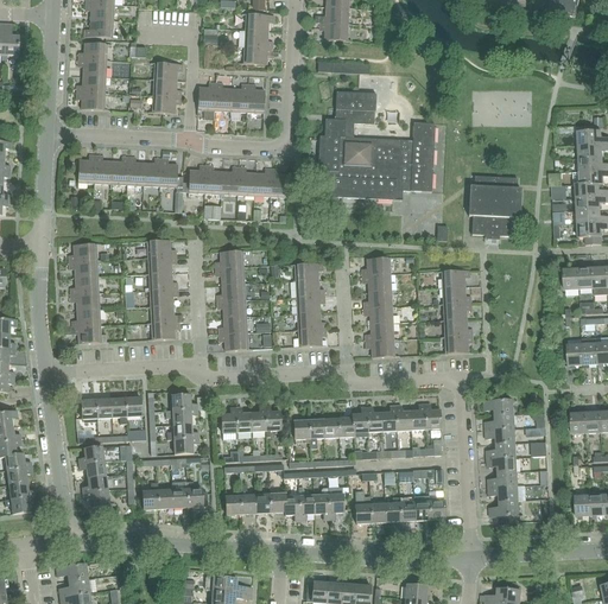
[(549,0),(548,10),(575,16),(577,0),(595,0),(549,0)]
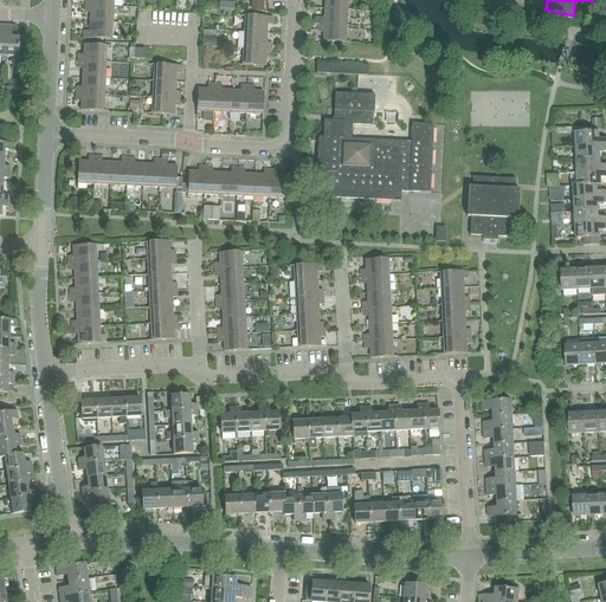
[(90,10),(90,19),(113,20),(113,4),(85,2),(85,10),(90,10)]
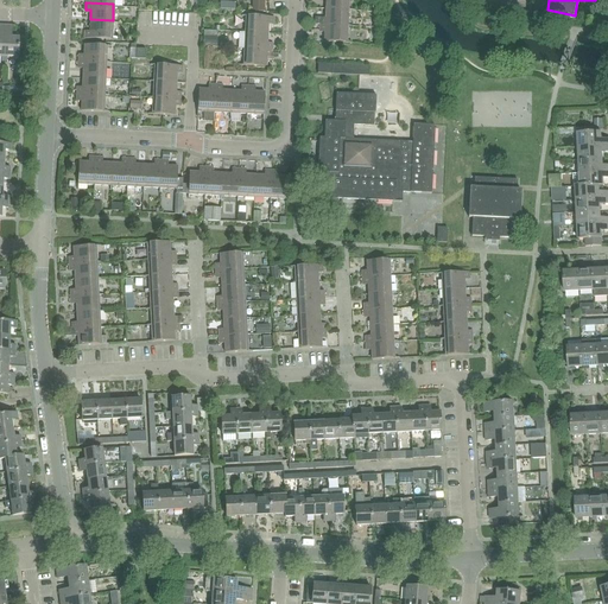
[(346,23),(347,6),(324,6),(324,14),(315,14),(315,21),(318,21),(346,23)]
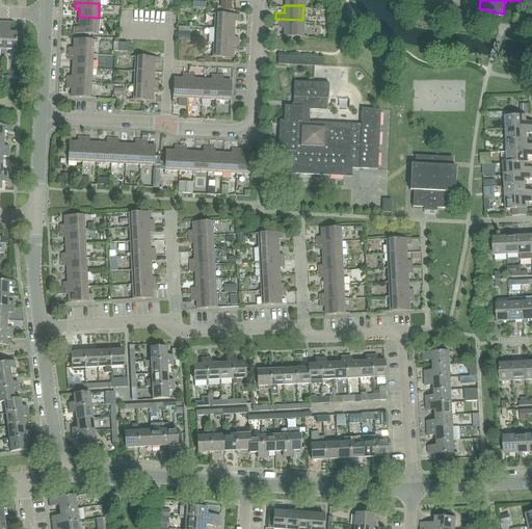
[(214,10),(214,25),(234,26),(234,18),(238,19),(239,12),(214,10)]
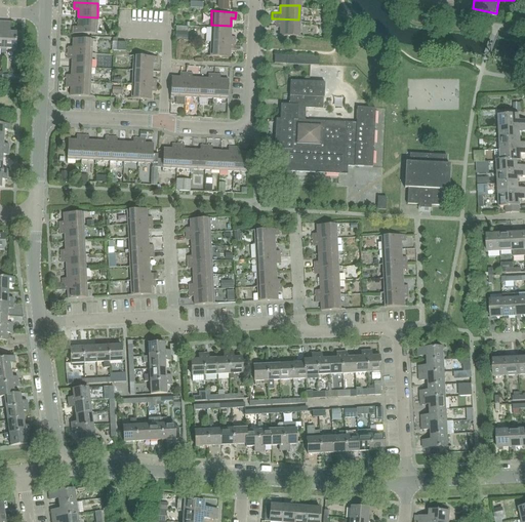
[(73,31),(75,31),(96,32),(97,17),(78,16),(77,25),(73,24),(73,31)]
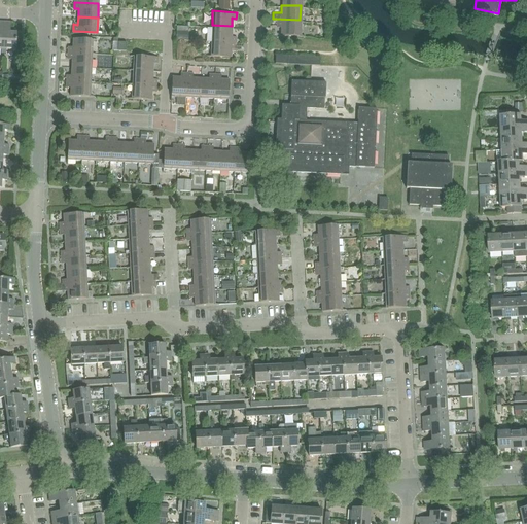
[(300,20),(276,19),(276,25),(280,25),(280,34),(300,35),(300,20)]
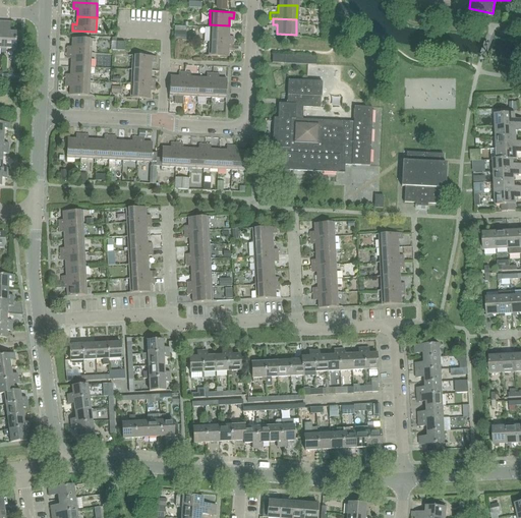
[(4,19),(3,47),(15,47),(16,31),(9,30),(9,19),(4,19)]
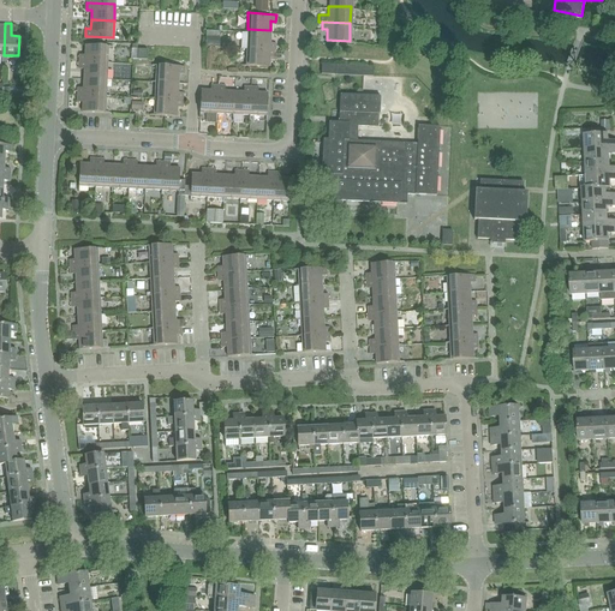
[(220,28),(206,28),(206,43),(208,43),(220,43),(220,28)]
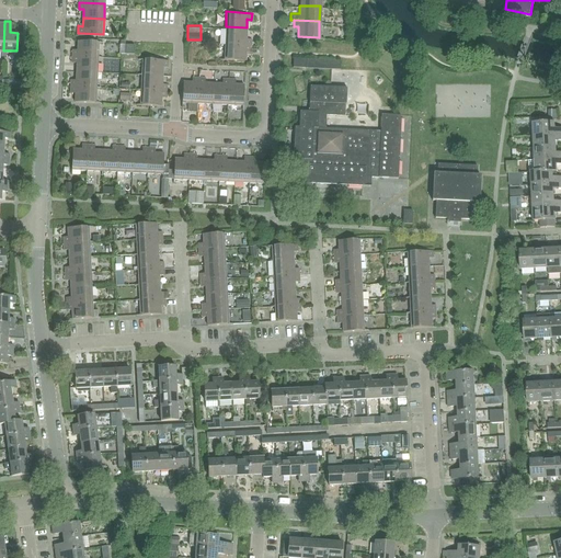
[(226,26),(225,42),(250,43),(251,36),(245,36),(247,27),(226,26)]
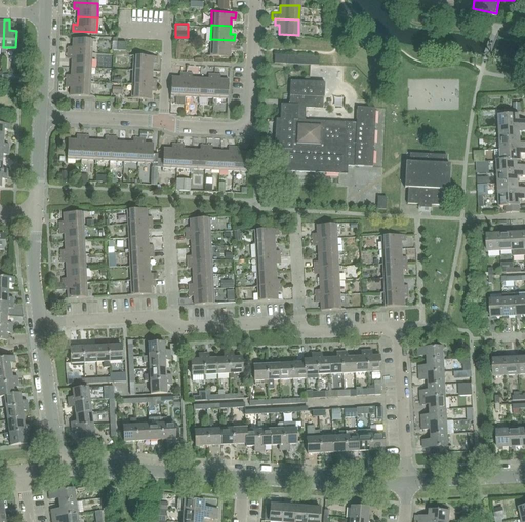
[(68,43),(68,49),(91,50),(92,36),(73,35),(72,43),(68,43)]
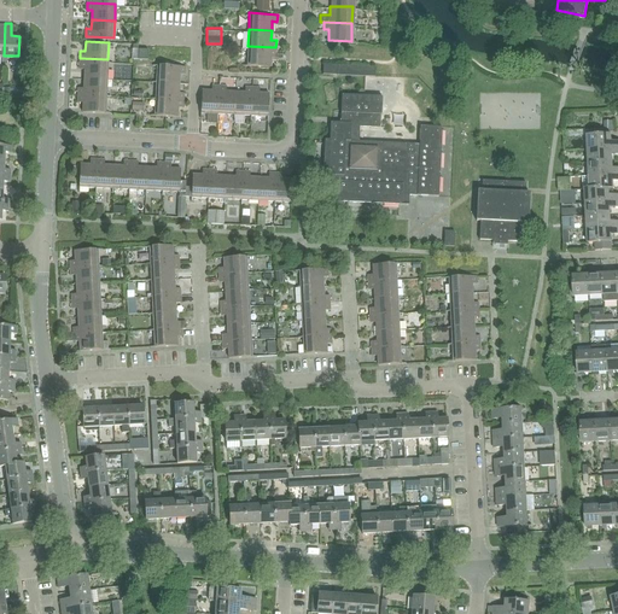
[(138,56),(146,56),(147,46),(138,46),(138,56)]
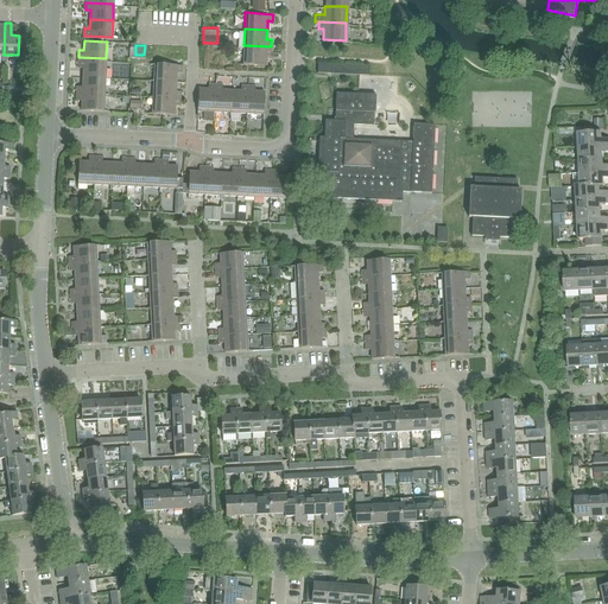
[(244,45),(242,62),(265,63),(265,53),(277,53),(277,50),(271,50),(271,46),(244,45)]
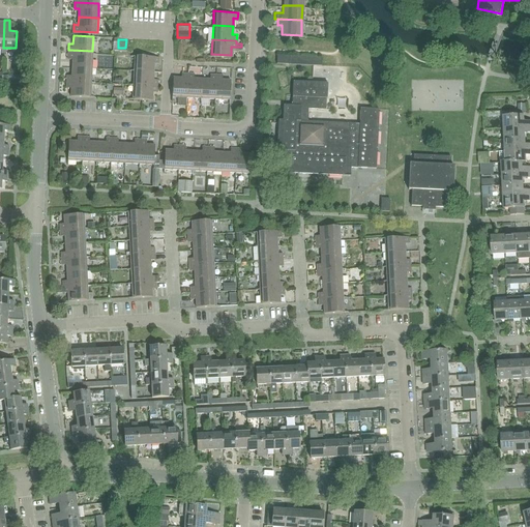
[(72,57),(71,64),(91,65),(92,51),(68,50),(67,56),(72,57)]
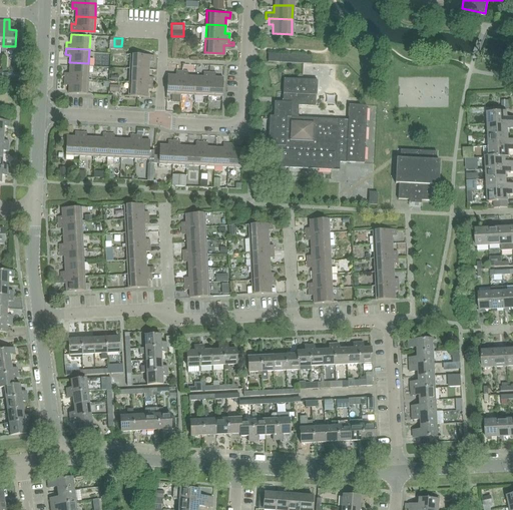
[(130,51),(129,65),(148,66),(148,58),(153,59),(153,52),(130,51)]
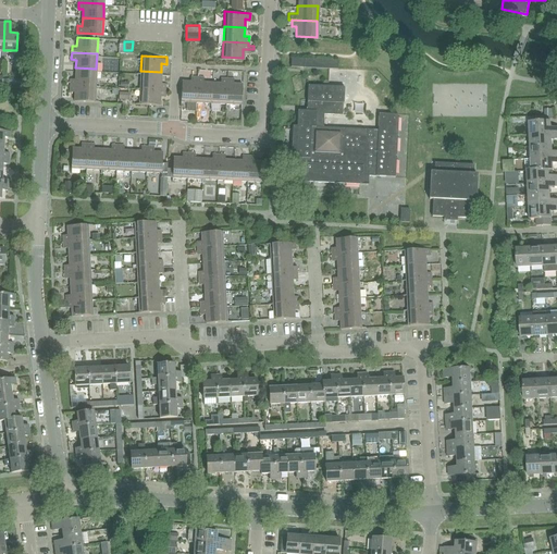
[(289,64),(337,66),(337,58),(291,56),(289,64)]
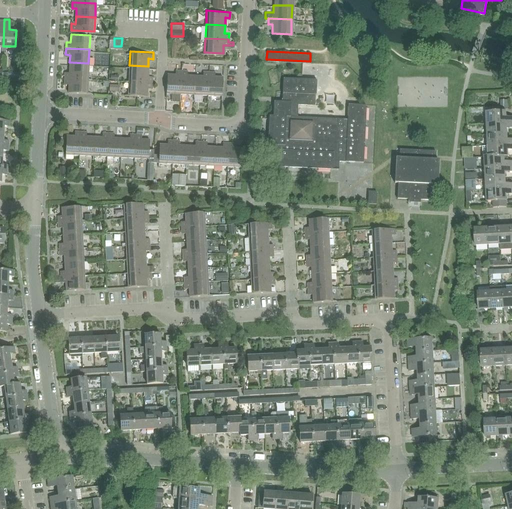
[(64,70),(64,76),(88,77),(88,63),(69,62),(69,70),(64,70)]
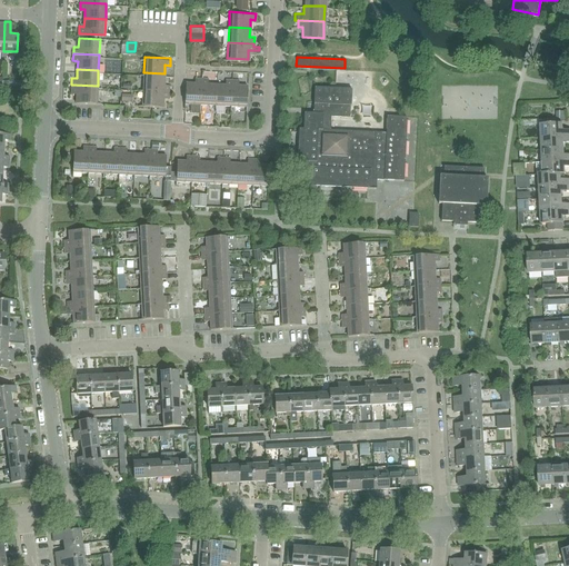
[(143,72),(142,88),(169,89),(169,82),(163,82),(165,73),(143,72)]
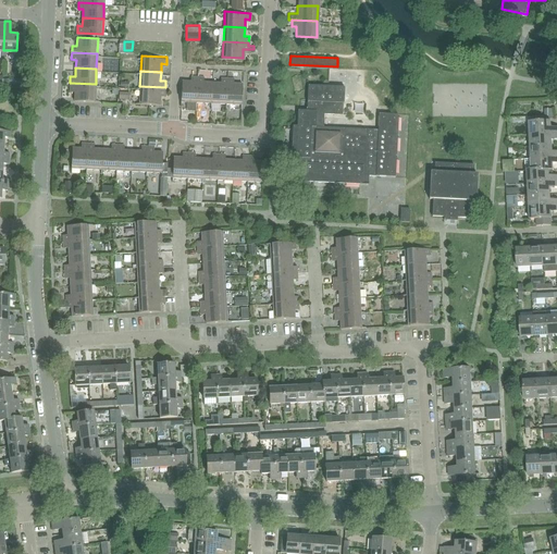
[(180,99),(195,99),(197,74),(190,74),(190,78),(181,78),(180,99)]
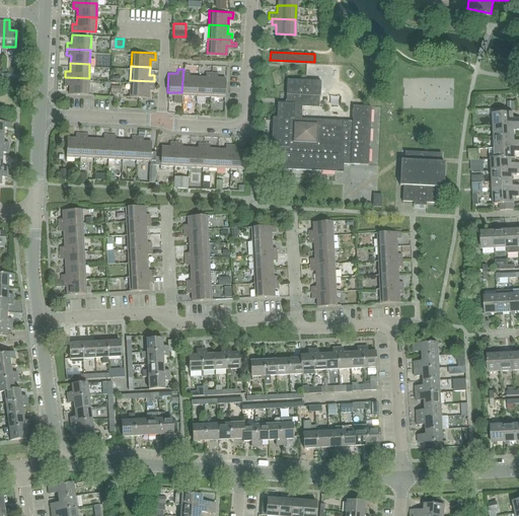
[(181,92),(196,93),(197,74),(189,74),(189,69),(183,69),(181,92)]
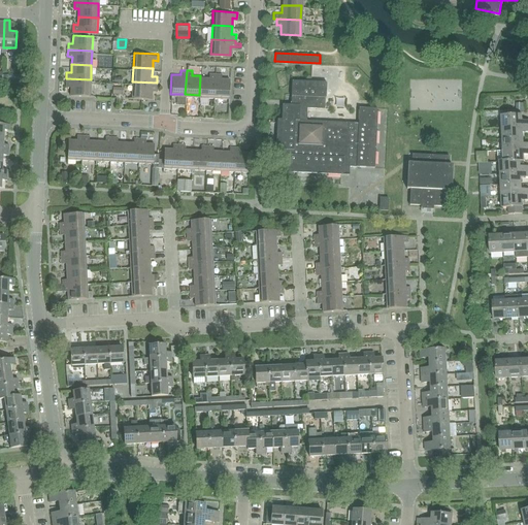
[(199,95),(213,96),(215,72),(208,71),(207,75),(200,75),(199,95)]
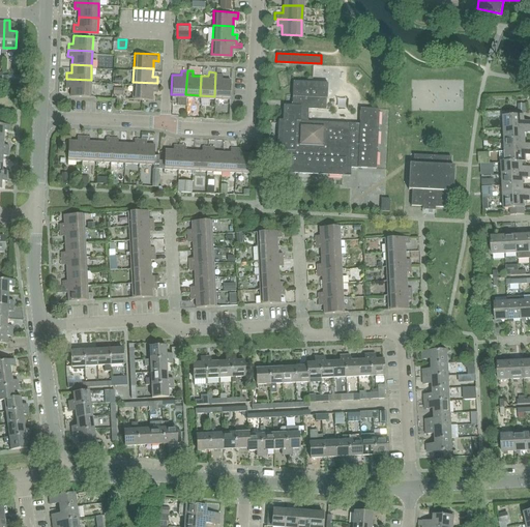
[(215,72),(214,96),(229,97),(230,77),(222,77),(222,72),(215,72)]
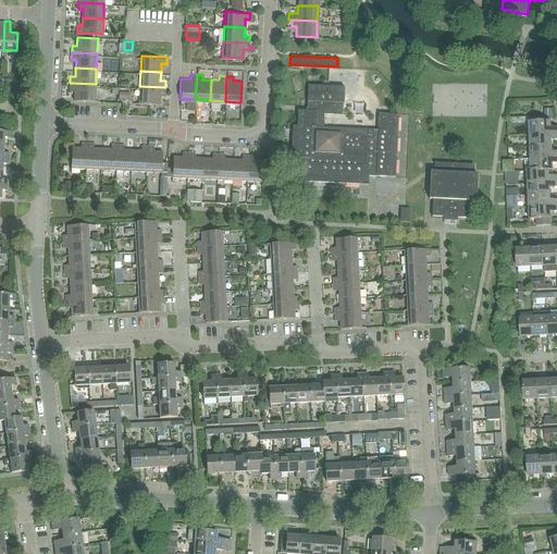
[(96,84),(70,83),(70,89),(74,89),(74,98),(95,99),(96,84)]
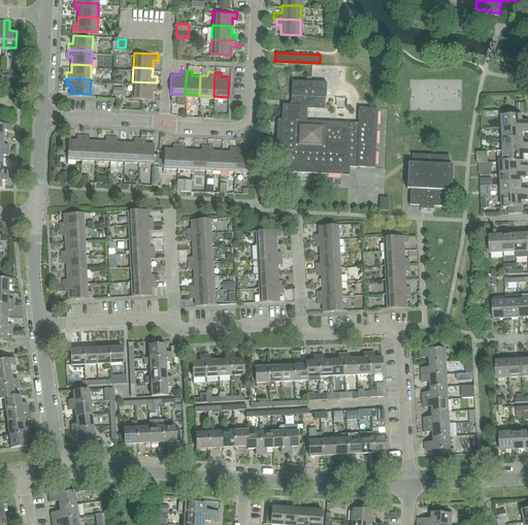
[(275,148),(282,148),(281,169),(349,173),(349,164),(374,165),(376,106),(358,105),(358,121),(305,119),(306,106),(324,106),(324,95),(325,96),(326,79),(291,78),(291,93),(290,102),(282,102),(281,117),(276,117),(275,148)]
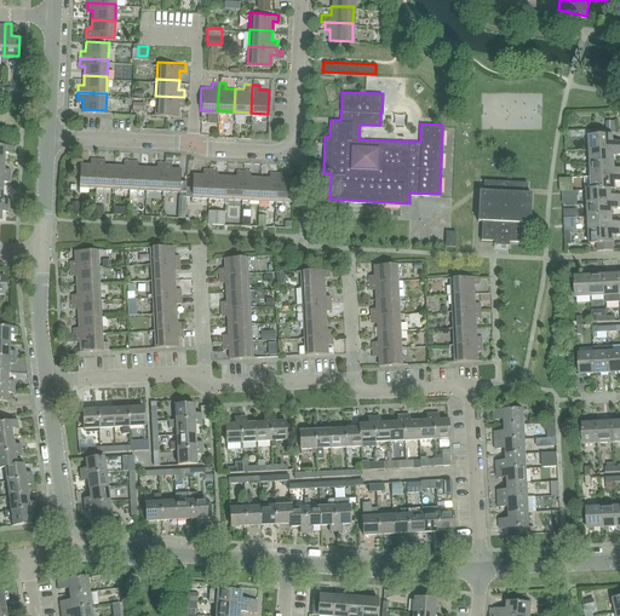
[(184,97),(155,96),(155,113),(178,114),(178,104),(183,104),(184,97)]
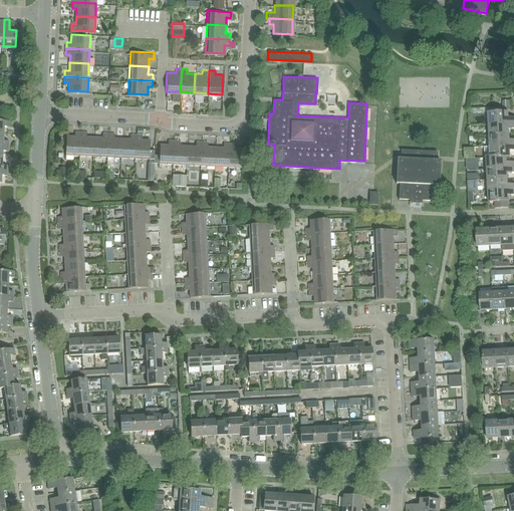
[(488,110),(489,122),(513,120),(513,115),(509,115),(508,109),(488,110)]
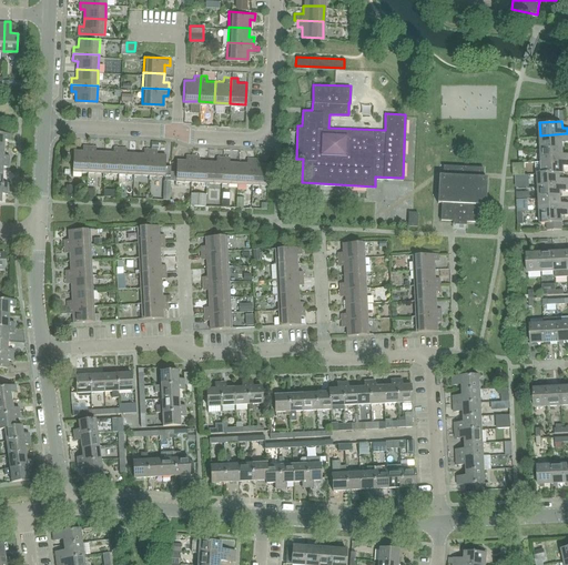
[(0,145),(3,145),(3,138),(10,138),(10,133),(3,132),(4,132),(0,131),(0,145)]
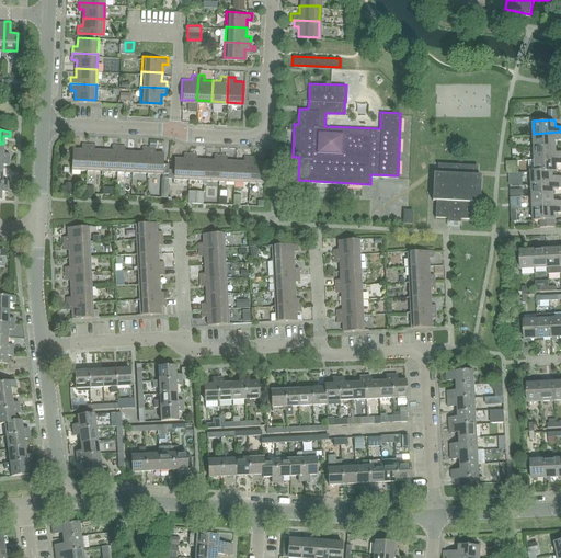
[(560,132),(534,134),(535,146),(557,144),(556,137),(560,137),(560,132)]
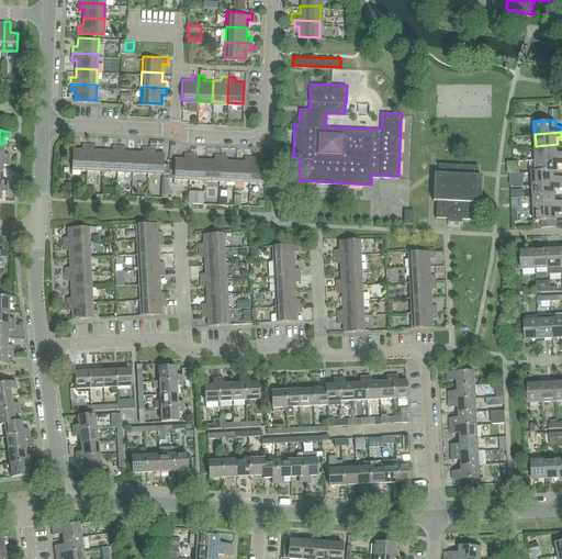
[(87,168),(88,143),(81,143),(81,147),(72,147),(71,168),(87,168)]
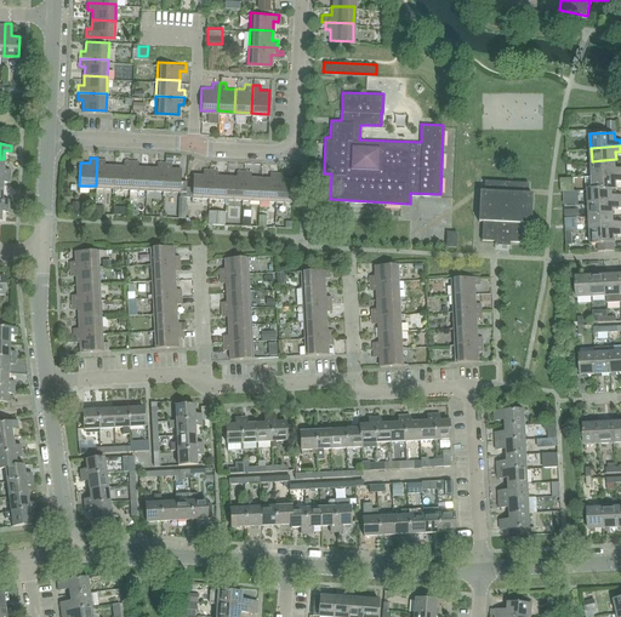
[(96,186),(112,187),(113,164),(104,163),(104,158),(97,158),(96,186)]
